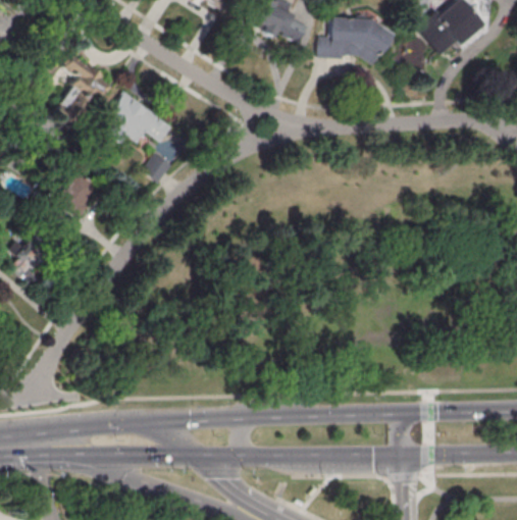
[(229,0),(223,9),(208,0),(229,0)]
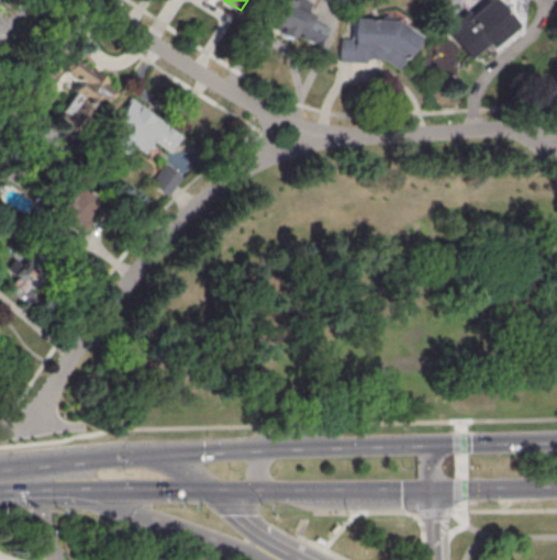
[(292,0),(296,1),(296,0),(309,0),(314,2),(309,13),(315,17),(313,20),(332,29),(324,46),(304,37),(307,34),(301,32),(297,42),(282,35),(286,28),(262,17),(267,3),(274,7),(276,0),(292,0)]
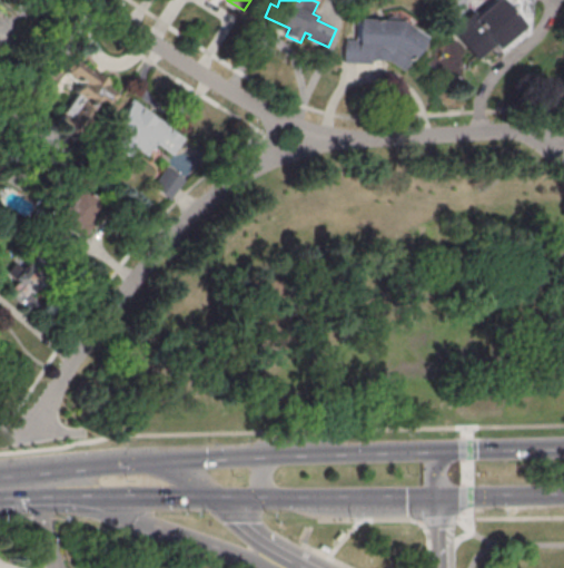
[(535,0),(533,32),(501,59),(493,50),(480,62),(456,35),(465,27),(462,23),(476,11),(478,13),(495,0),(535,0)]
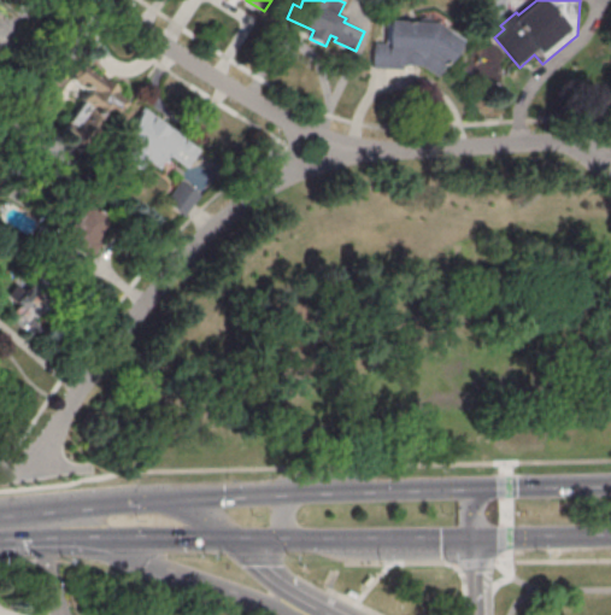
[(392,22),(439,24),(464,41),(440,76),(424,65),(407,64),(406,70),(377,68),(379,44),(391,45),(392,22)]
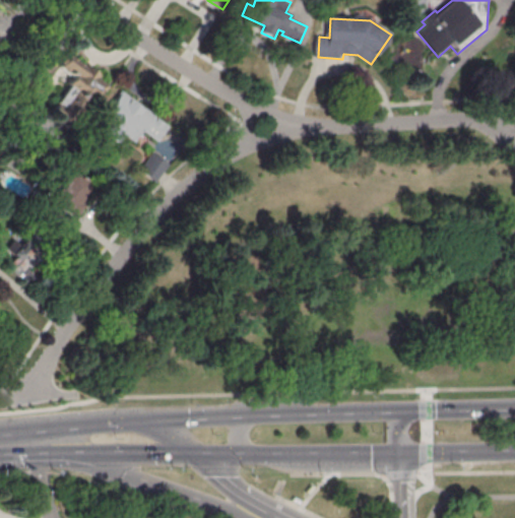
[(108,72),(69,53),(60,72),(73,78),(60,106),(84,118),(108,72)]
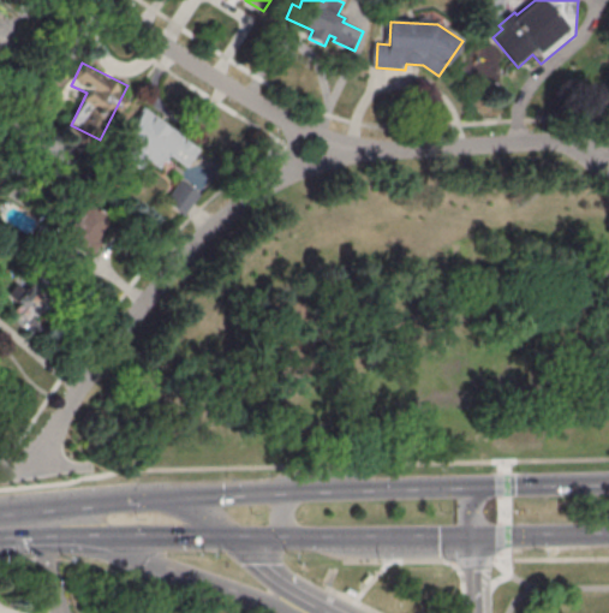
[(145,113),(133,136),(144,141),(138,152),(166,166),(172,154),(191,164),(202,143),(145,113)]
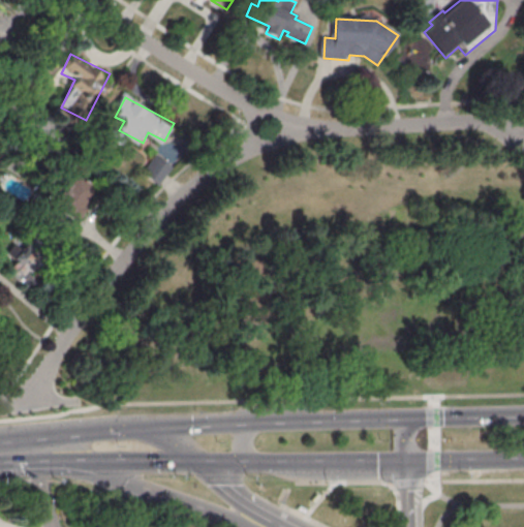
[(178,163),(161,150),(144,171),(160,185),(178,163)]
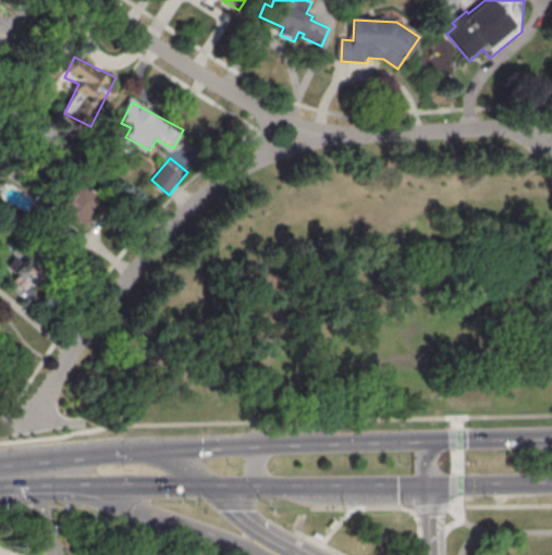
[(111,206),(85,180),(59,207),(85,233),(111,206)]
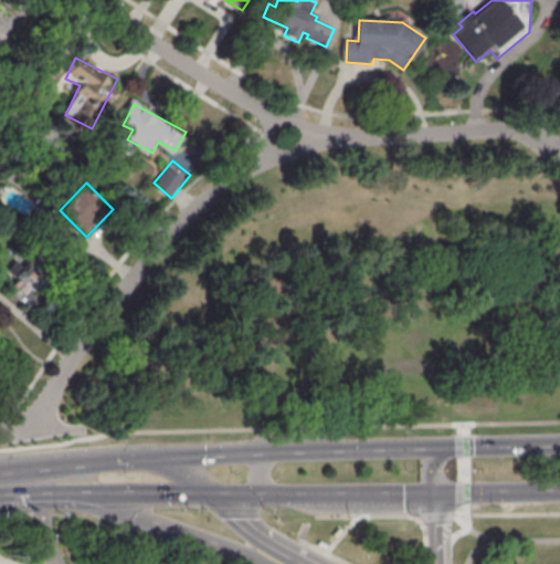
[(61,298),(60,260),(18,261),(19,300),(61,298)]
